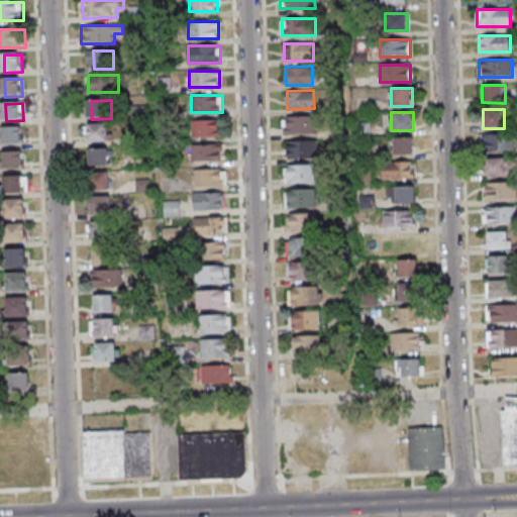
[(288,115),(314,114),(314,133),(288,133),(288,115)]
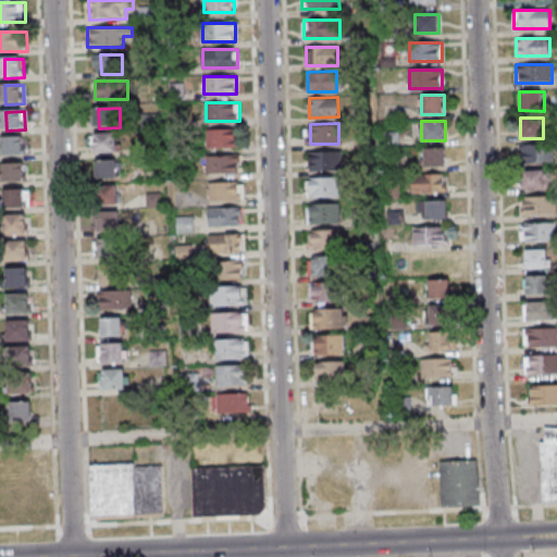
[(207,147),(237,147),(237,130),(207,130),(207,147)]
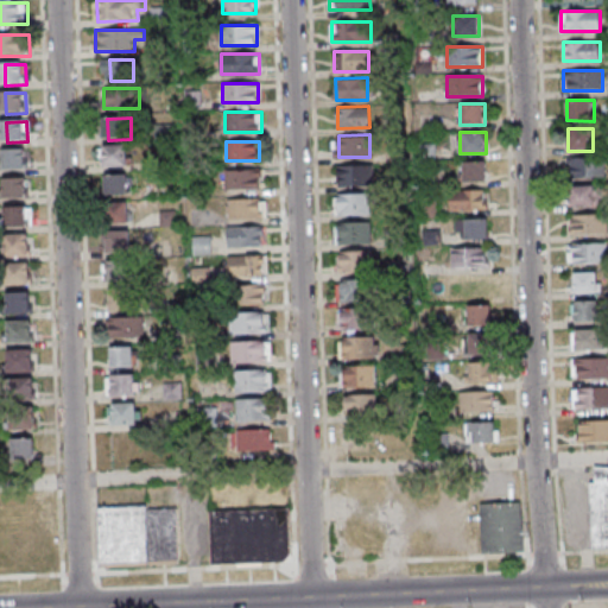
[(108,147),(132,146),(132,168),(109,169),(108,147)]
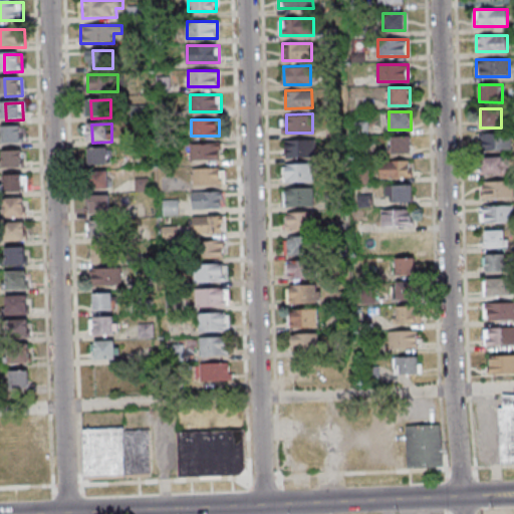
[(7,127),(24,127),(24,145),(7,145),(7,127)]
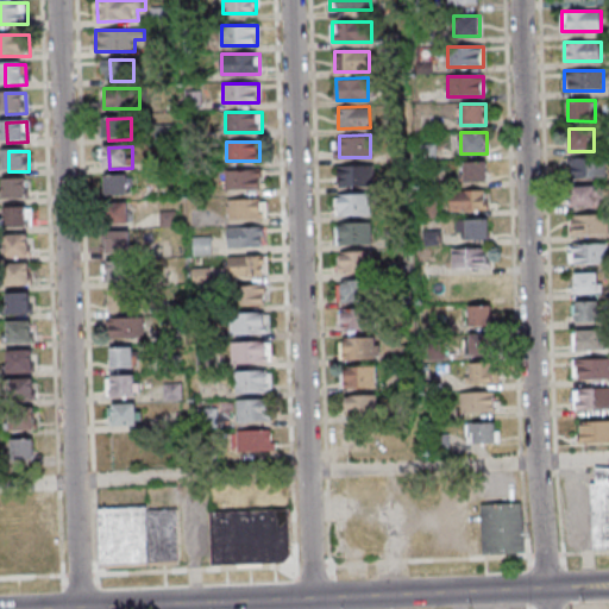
[(571,180),(604,180),(604,158),(571,158),(571,180)]
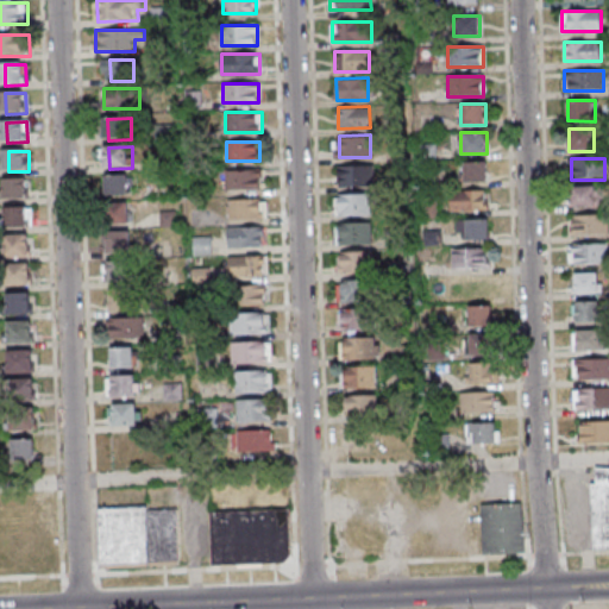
[(487,162),(463,162),(463,182),(487,182),(487,162)]
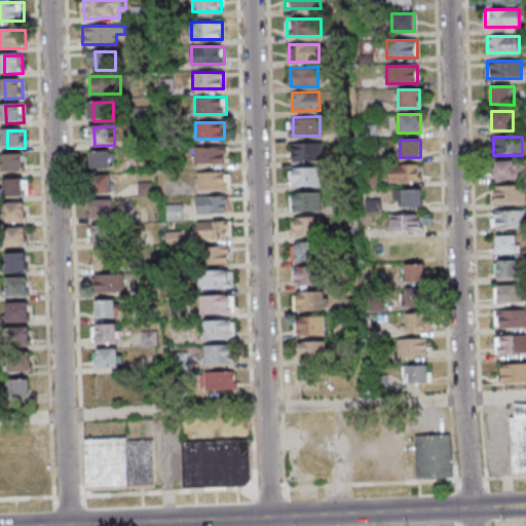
[(293,142),(323,141),(324,159),(294,160),(293,142)]
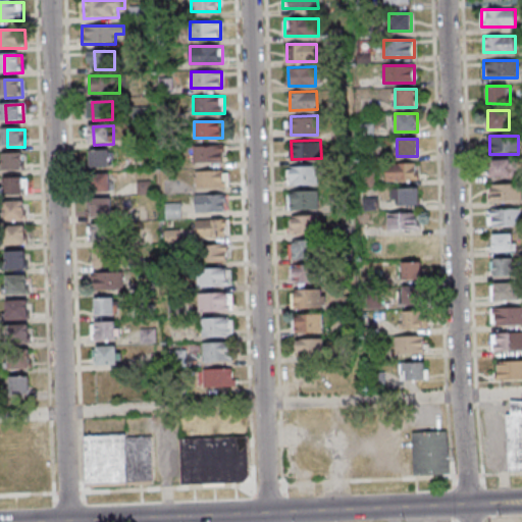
[(194,144),(220,144),(221,162),(195,163),(194,144)]
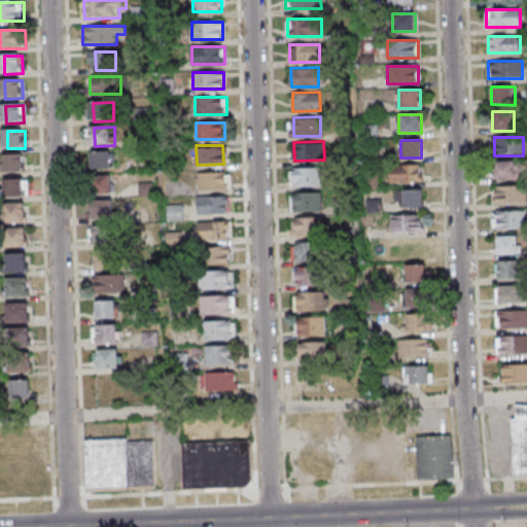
[(95,152),(115,151),(115,170),(96,171),(95,152)]
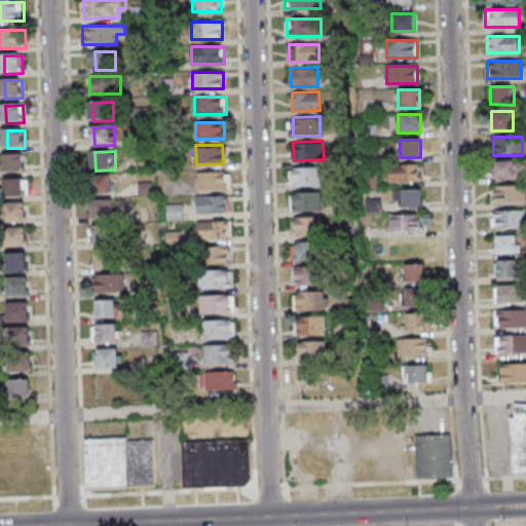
[(7,155),(25,155),(26,173),(8,174),(7,155)]
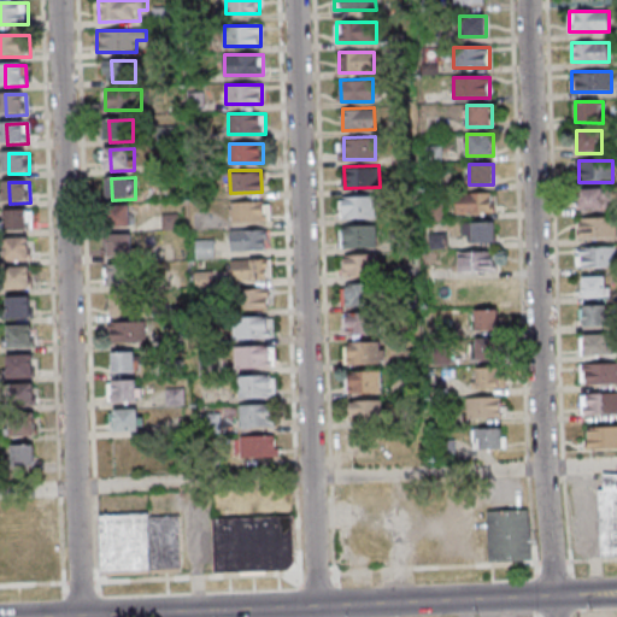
[(579,210),(611,210),(611,189),(579,189),(579,210)]
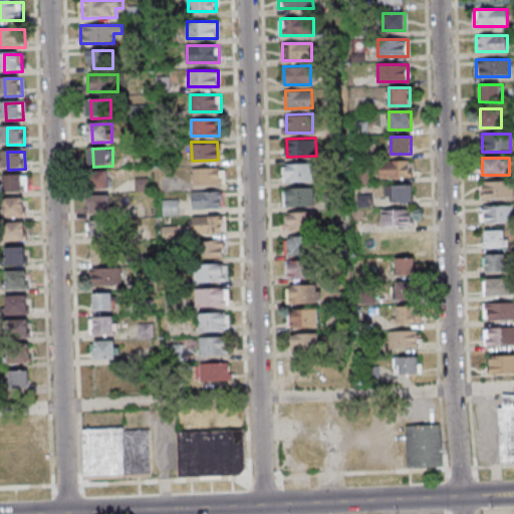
[(380,178),(412,178),(412,161),(380,161),(380,178)]
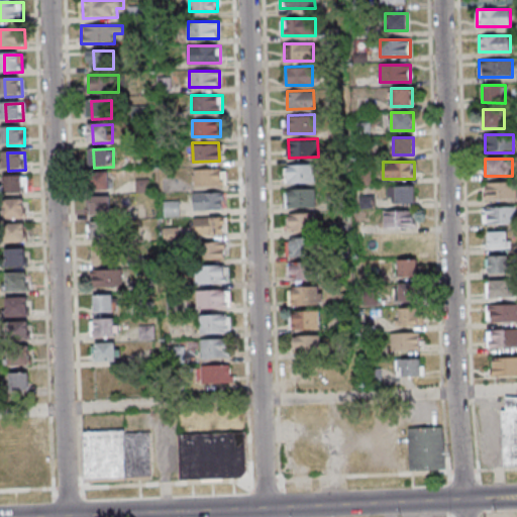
[(289,165),(315,164),(315,183),(289,183),(289,165)]
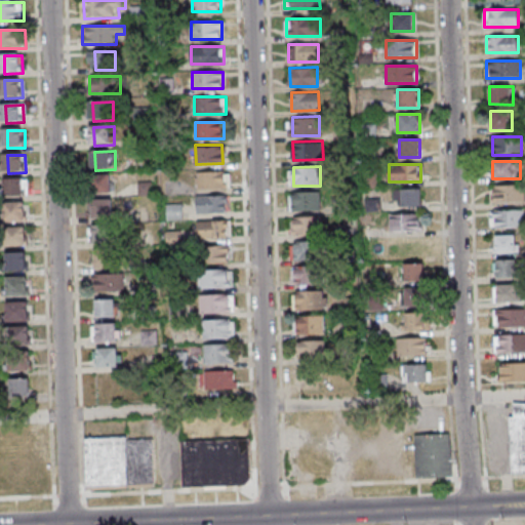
[(198,171),(225,170),(225,188),(198,189),(198,171)]
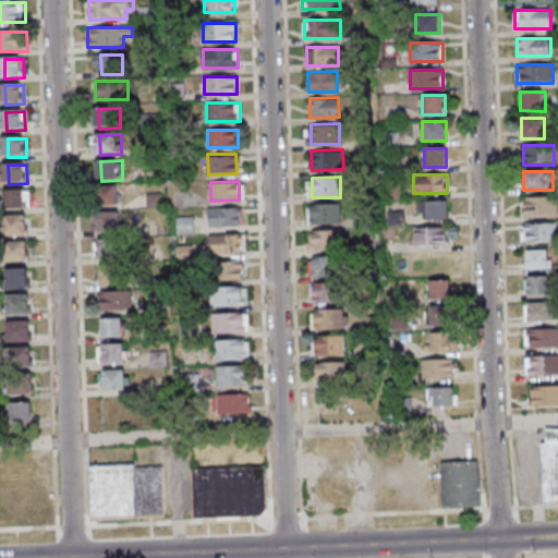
[(100,187),(122,186),(122,206),(101,207),(100,187)]
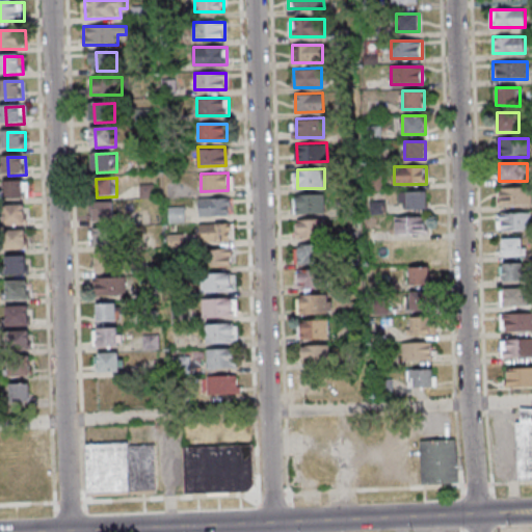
[(9,183),(27,182),(27,200),(9,201),(9,183)]
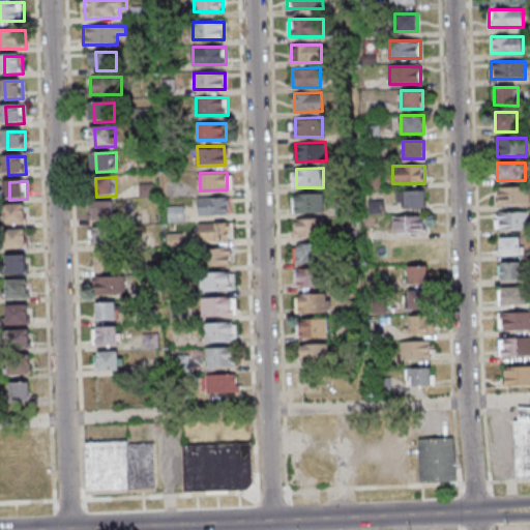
[(141,198),(151,198),(151,185),(141,185),(141,198)]
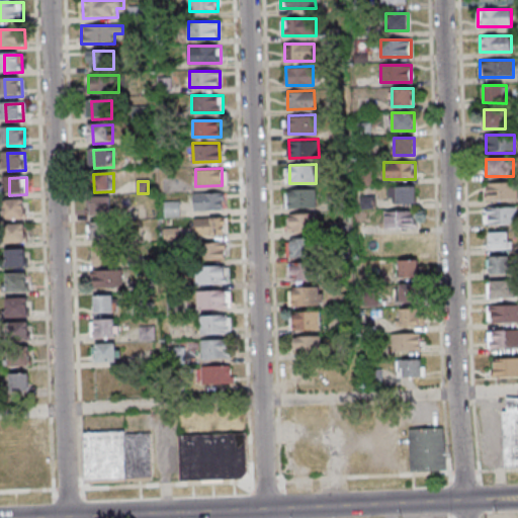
[(486,183),(486,200),(517,200),(517,183),(486,183)]
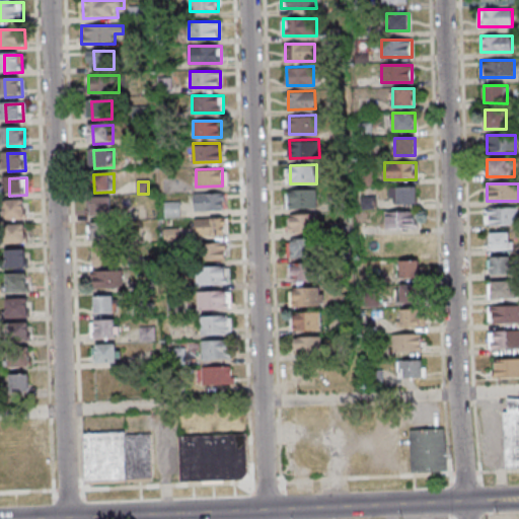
[(417,187),(389,187),(389,205),(417,205),(417,187)]
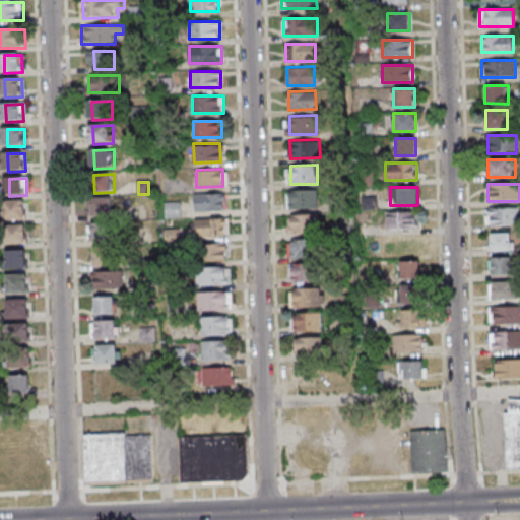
[(291,190),(318,189),(318,207),(291,208),(291,190)]
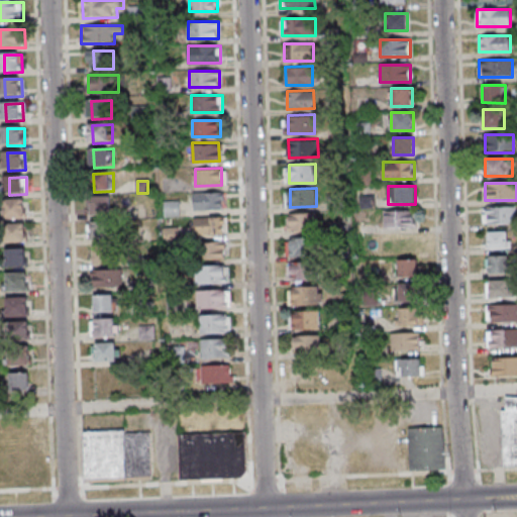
[(194,192),(220,192),(220,209),(194,209),(194,192)]
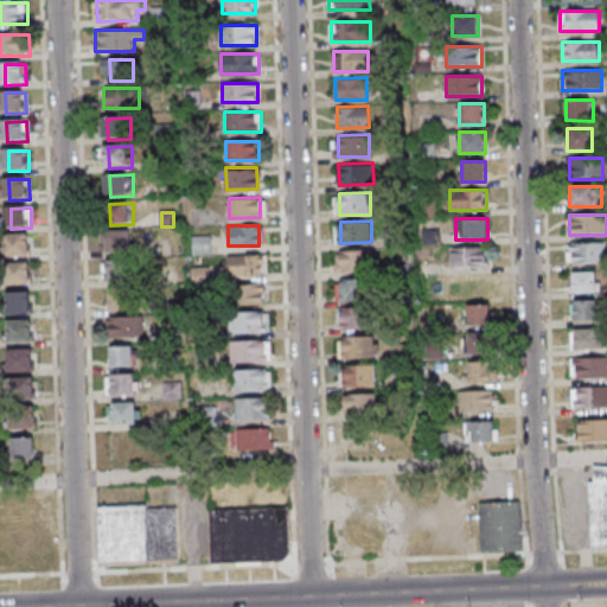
[(112,234),(134,232),(135,254),(112,255),(112,234)]
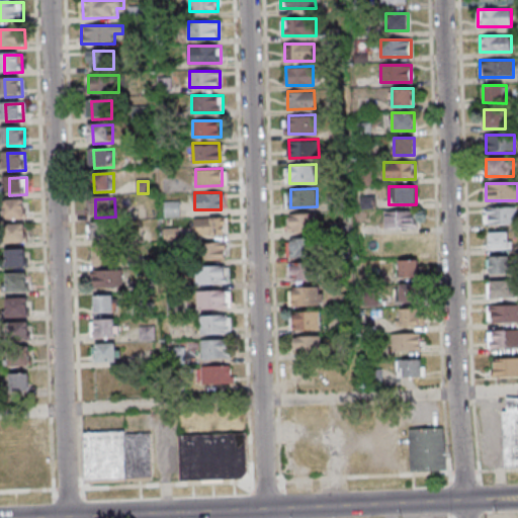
[(10,202),(27,201),(27,219),(10,220),(10,202)]
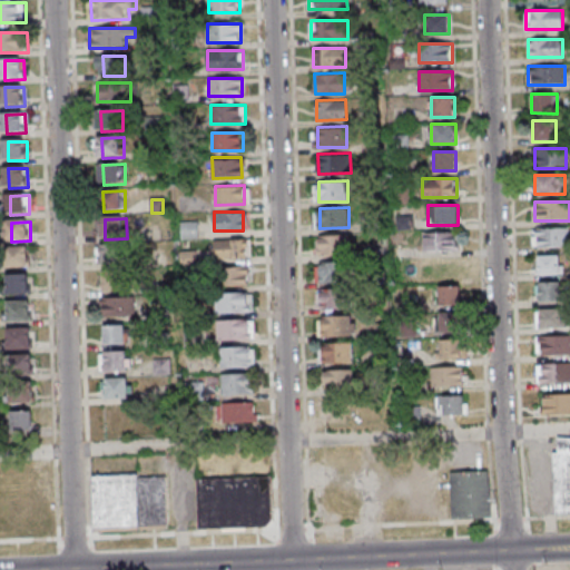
[(182,223),(182,238),(198,238),(198,223),(182,223)]
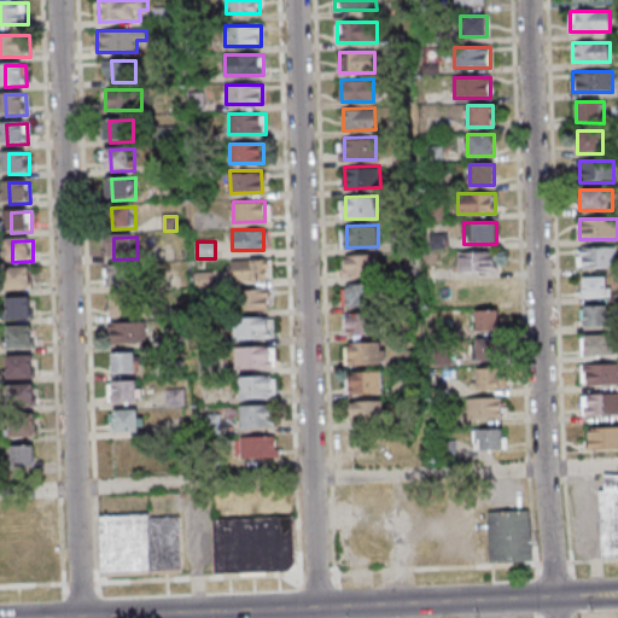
[(616,248),(578,248),(578,269),(616,269),(616,248)]
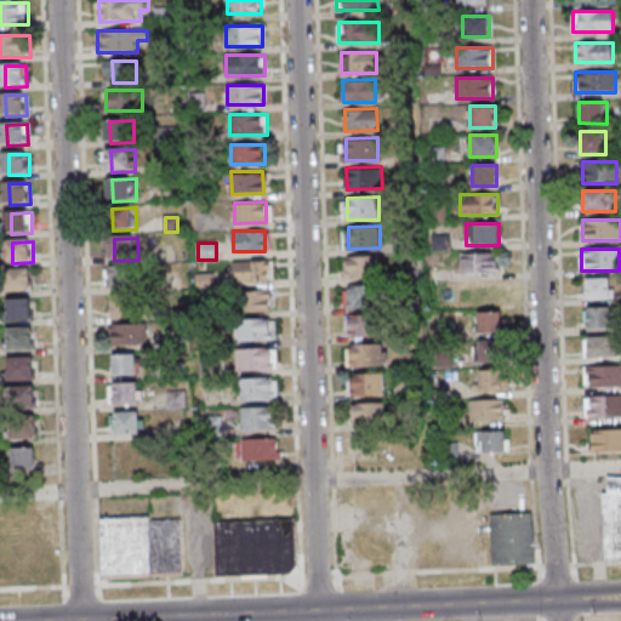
[(460,275),(499,275),(499,254),(460,254),(460,275)]
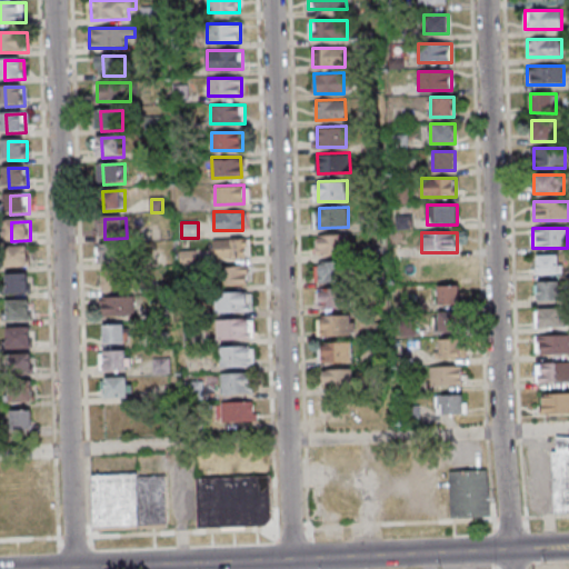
[(319,235),(348,233),(349,255),(319,255),(319,235)]
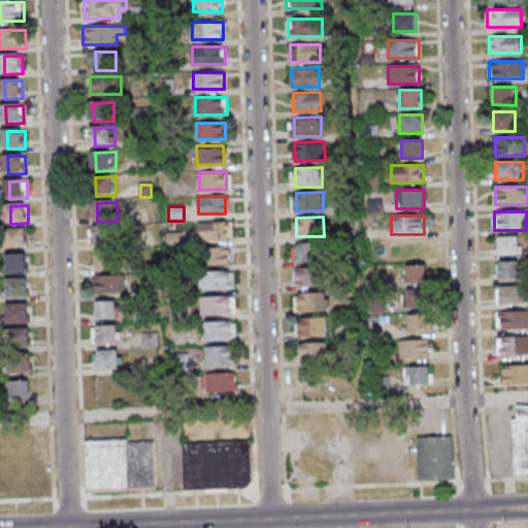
[(199,222),(226,221),(226,238),(199,239),(199,222)]
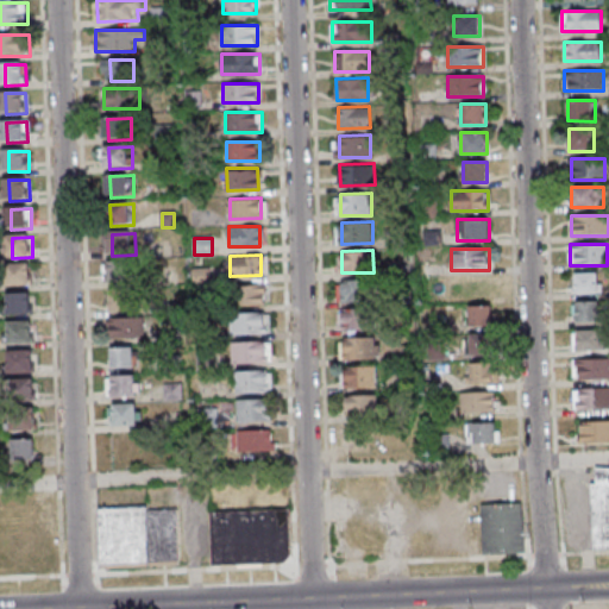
[(113,264),(137,263),(137,284),(114,286),(113,264)]
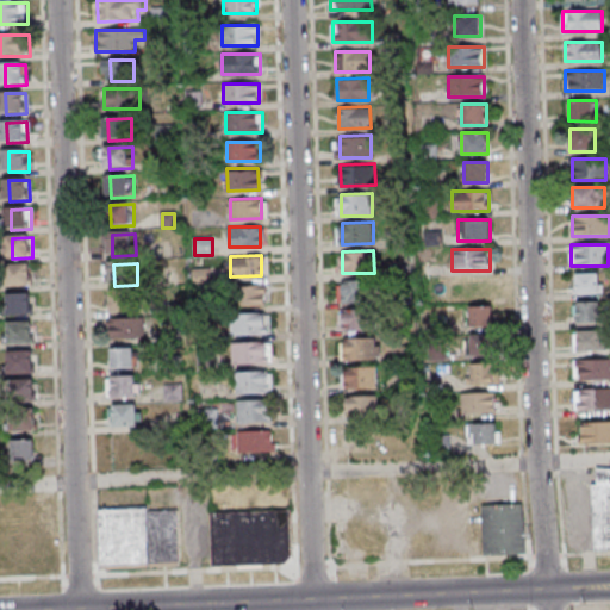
[(11,267),(33,266),(35,287),(11,288),(11,267)]
